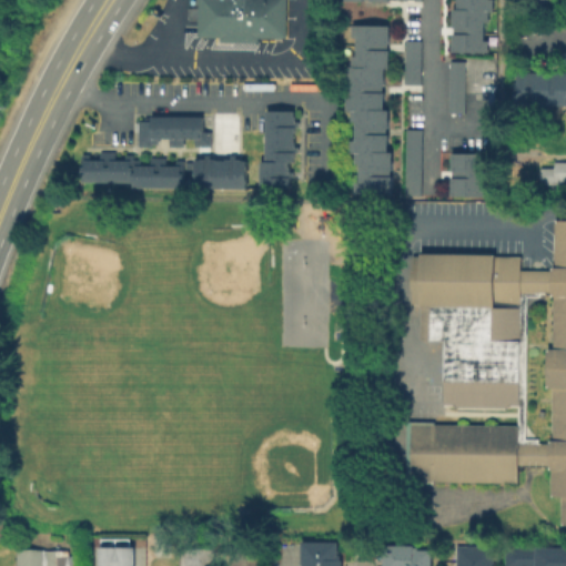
[(220,42),(220,37),(198,37),(198,0),(285,0),(285,38),(259,38),(259,43),(220,42)]
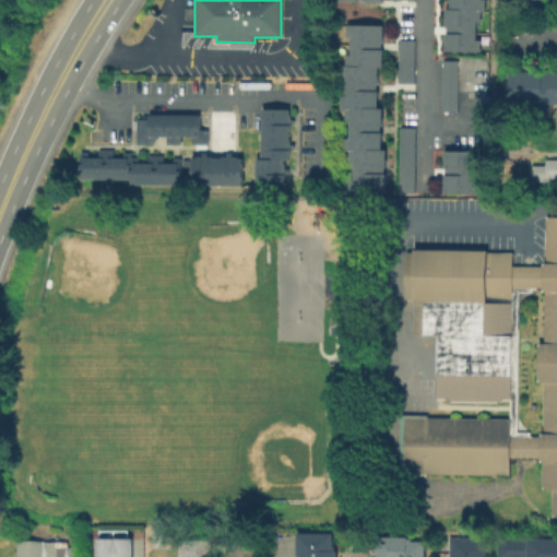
[(443,51),(445,9),(449,9),(449,0),(484,0),(484,13),(481,13),(481,22),(476,22),(476,40),(480,40),(480,52),(443,51)]
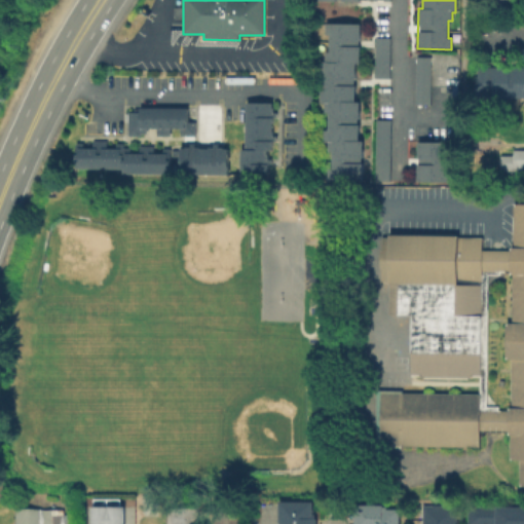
[(362,182),(328,182),(328,169),(333,170),(333,152),(329,152),(329,143),(325,143),(325,131),(329,131),(329,114),(326,114),(326,104),(322,104),(322,90),(326,91),(326,74),(322,74),(322,62),(326,62),(326,52),(331,52),(331,35),(327,35),(327,24),(361,24),(361,64),(357,64),(356,101),(359,101),(359,139),(363,139),(362,182)]
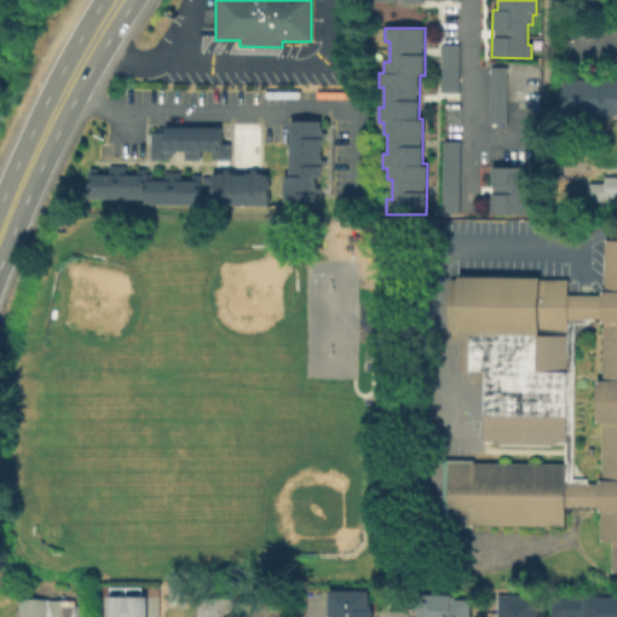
[(506,124),(489,124),(489,67),(506,68),(506,124)]
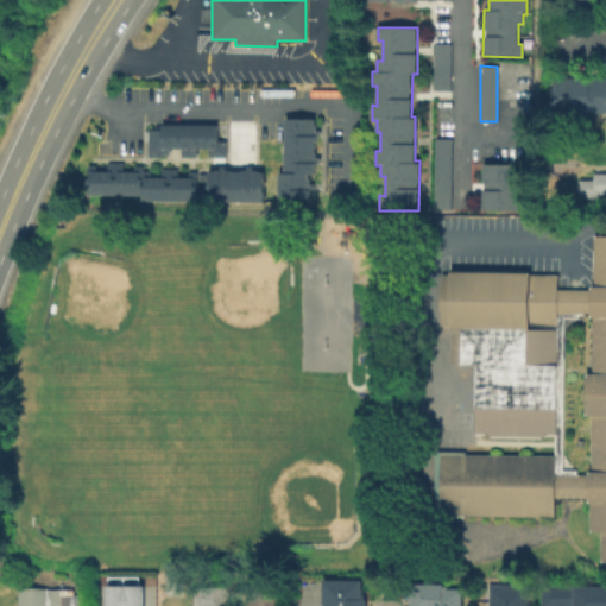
[(605,113),(551,113),(551,98),(548,98),(549,88),(553,88),(553,77),(605,77),(605,113)]
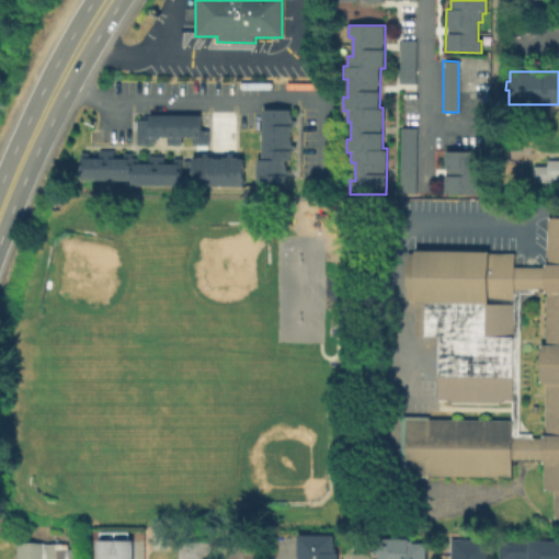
[(257,186),(257,160),(262,160),(262,110),(292,110),(292,120),(295,120),(295,126),(292,126),(292,145),(294,145),(294,151),(292,151),(292,161),(286,161),(286,170),(289,170),(289,178),(286,178),(286,186),(257,186)]
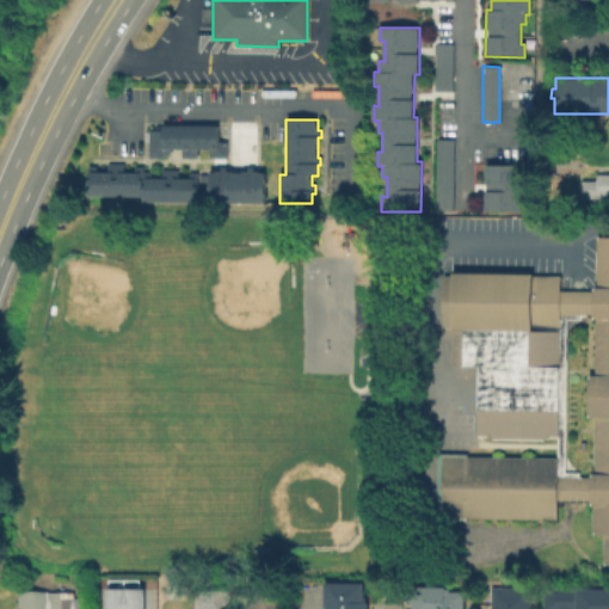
[(227,159),(209,159),(209,151),(200,151),(200,159),(182,159),(182,151),(172,149),(172,155),(164,155),(164,158),(148,158),(148,131),(154,131),(154,125),(220,127),(219,142),(227,142),(227,159)]
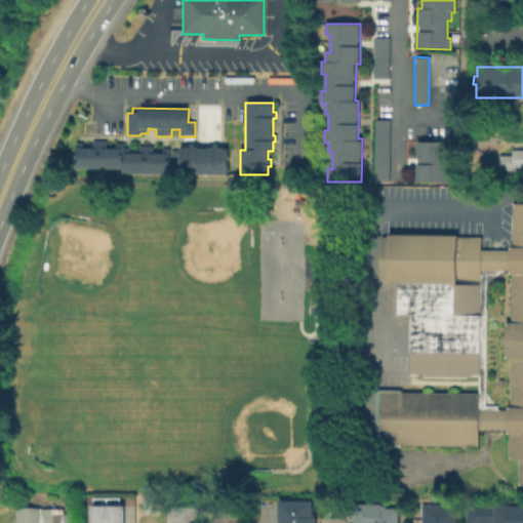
[(389,180),(373,180),(373,120),(389,120),(389,180)]
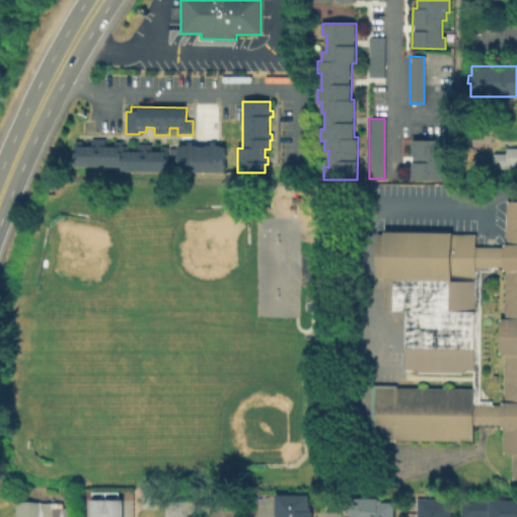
[(73,166),(73,141),(84,142),(84,147),(90,147),(90,139),(105,139),(105,146),(115,147),(115,142),(122,142),(122,146),(128,146),(128,151),(137,151),(137,144),(151,144),(151,152),(160,152),(160,147),(168,147),(168,172),(121,171),(121,166),(73,166)]
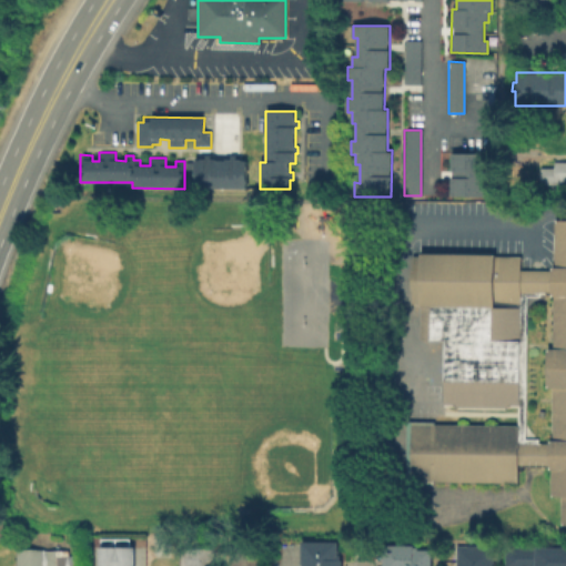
[(451,196),(451,153),(487,153),(487,196),(451,196)]
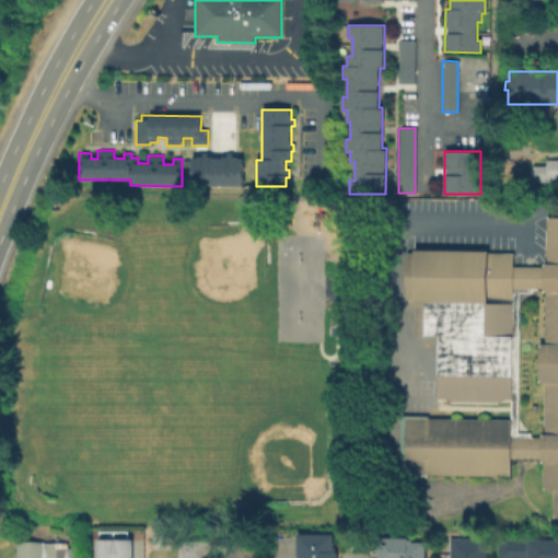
[(192,186),(192,159),(197,159),(197,157),(202,157),(202,153),(210,153),(210,157),(227,158),(227,154),(232,154),(232,157),(237,157),(237,159),(245,159),(245,186),(192,186)]
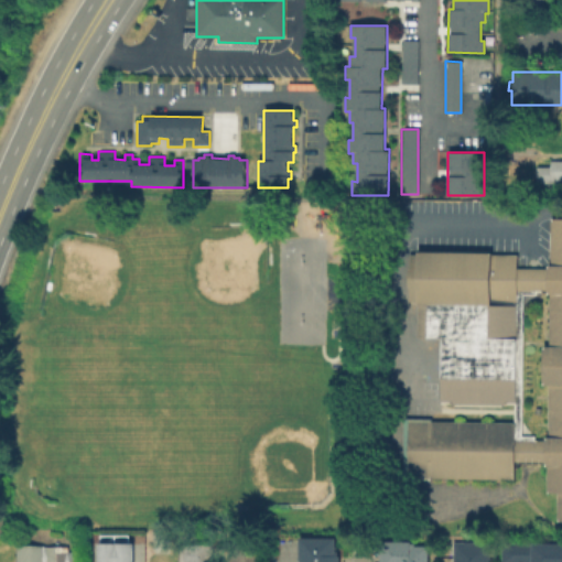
[(561,182),(555,182),(555,184),(538,184),(539,168),(550,168),(550,161),(561,161),(561,182)]
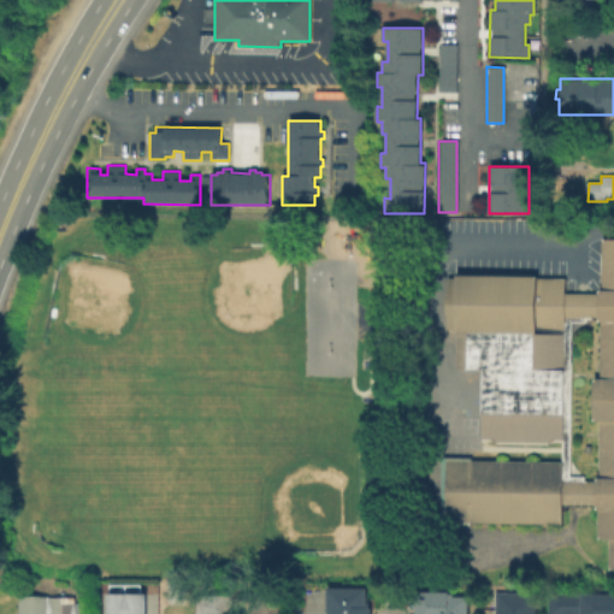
[(613,571),(608,571),(608,541),(597,541),(597,508),(561,508),(560,525),(446,524),(446,494),(441,494),(441,458),(473,458),(473,462),(560,464),(560,442),(550,441),(550,444),(494,444),(494,441),(480,441),(480,370),(441,370),(442,278),(454,278),(454,275),(537,276),(537,278),(566,279),(566,294),(600,294),(601,238),(613,238),(613,571)]
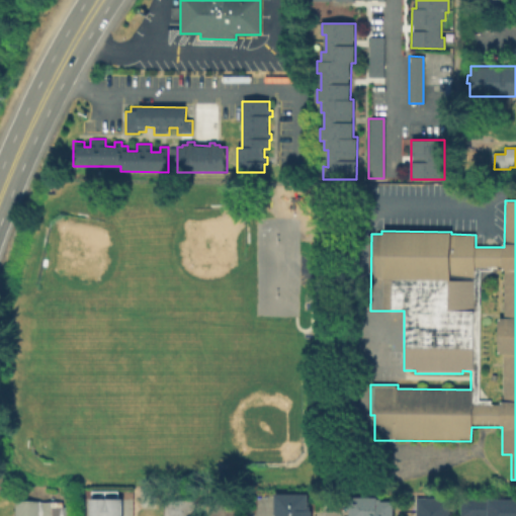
[(122,493),(122,501),(123,501),(123,515),(91,515),(91,502),(95,501),(94,493),(122,493)]
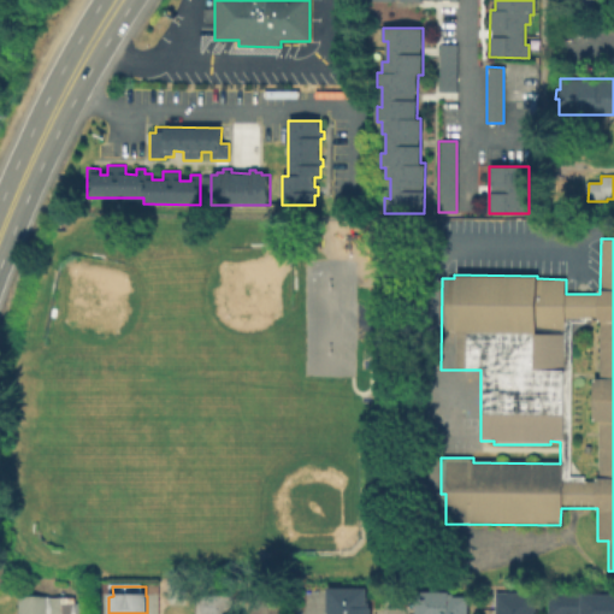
[(188,586),(188,607),(167,607),(167,586),(188,586)]
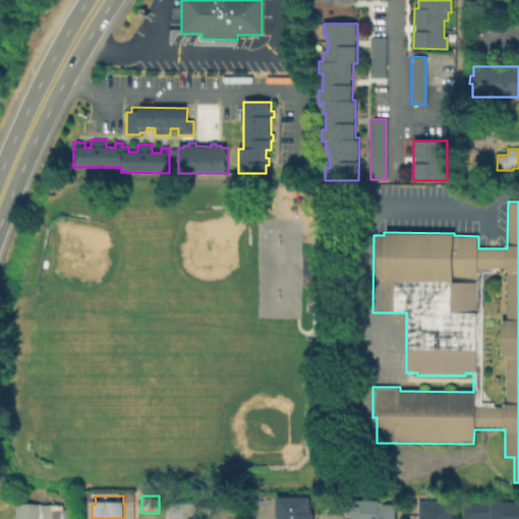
[(316,517),(316,518),(280,518),(280,500),(312,500),(312,513),(314,513),(314,517),(316,517)]
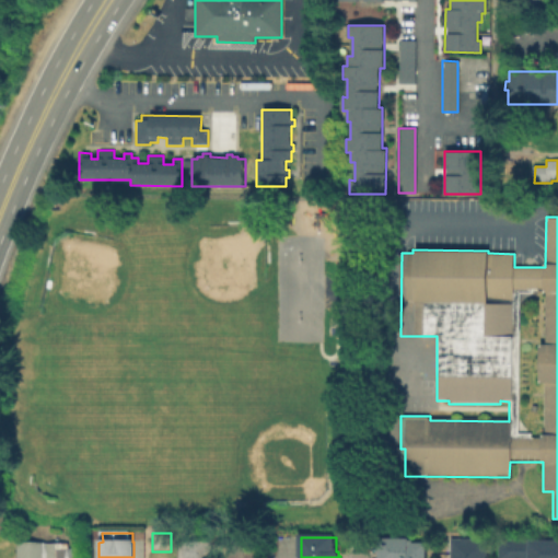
[(449,557),(450,538),(487,538),(486,557),(449,557)]
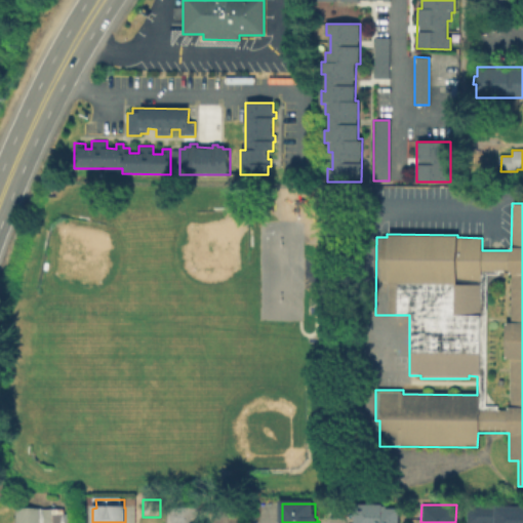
[(466,522),(466,506),(522,506),(522,522),(466,522)]
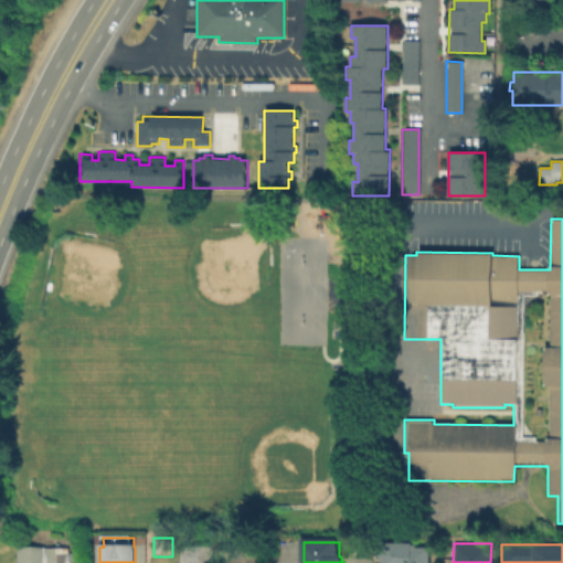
[(414,546),(414,548),(417,548),(417,551),(431,551),(431,562),(383,562),(384,545),(414,546)]
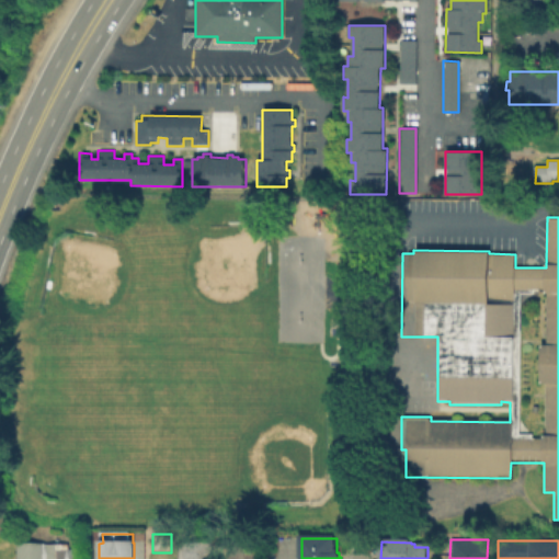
[(14,558),(14,543),(66,543),(66,550),(81,550),(81,558),(14,558)]
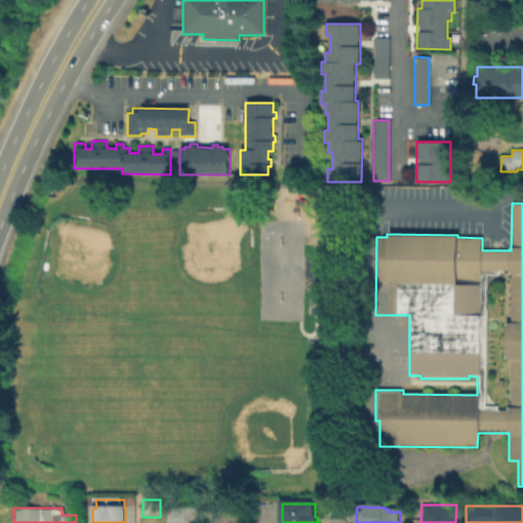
[(173,522),(173,510),(200,509),(200,522),(173,522)]
